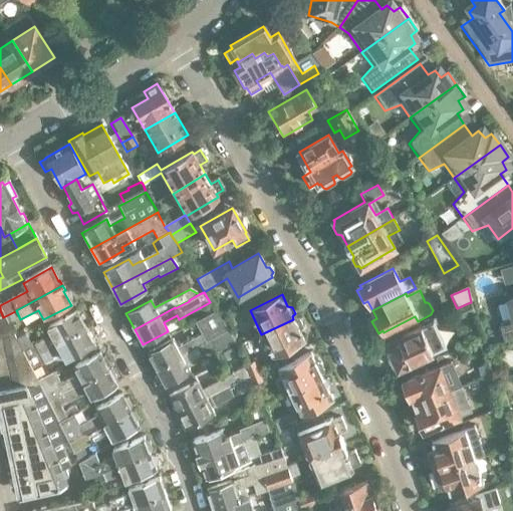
[(512,340),(512,339),(512,300),(508,302),(512,320),(499,327),(504,344),(512,341),(512,340)]
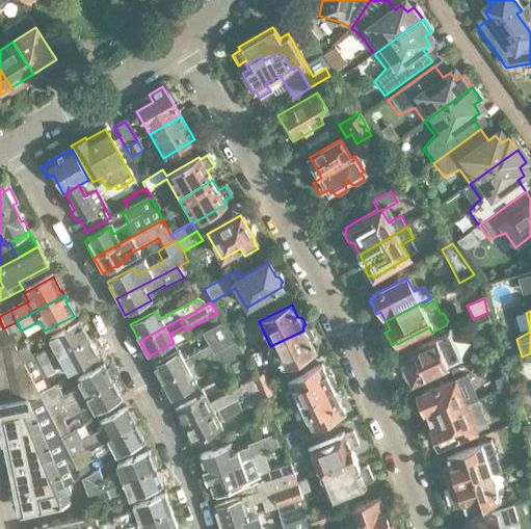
[(473,319),(465,323),(470,335),(489,325),(484,314),(473,319)]
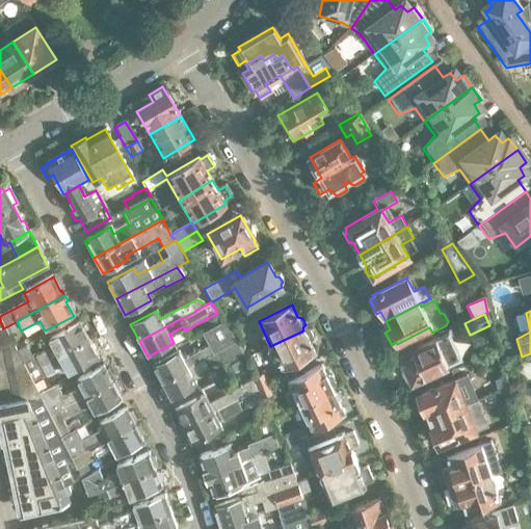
[(3,328),(0,321),(0,367),(21,363),(16,351),(3,328)]
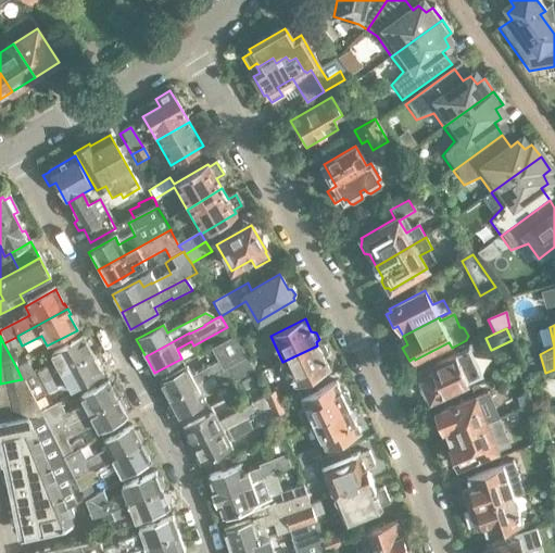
[(28,390),(92,356),(83,338),(51,355),(55,364),(37,373),(36,371),(33,373),(27,363),(26,362),(16,367),(22,379),(28,390)]
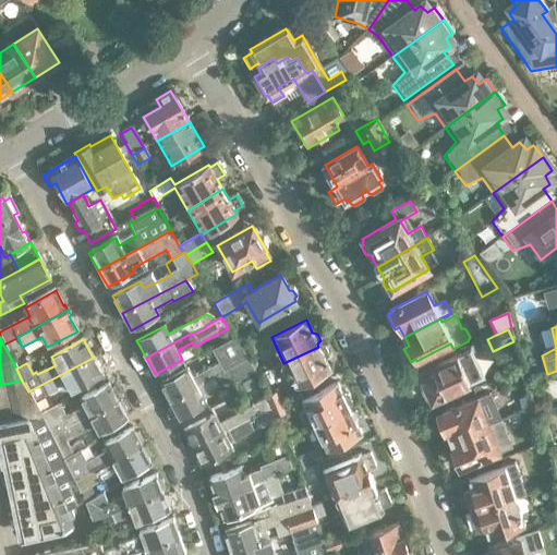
[(239,348),(234,339),(212,351),(218,364),(192,377),(188,369),(160,384),(169,400),(217,375),(247,359),(241,348),(241,347),(239,348)]
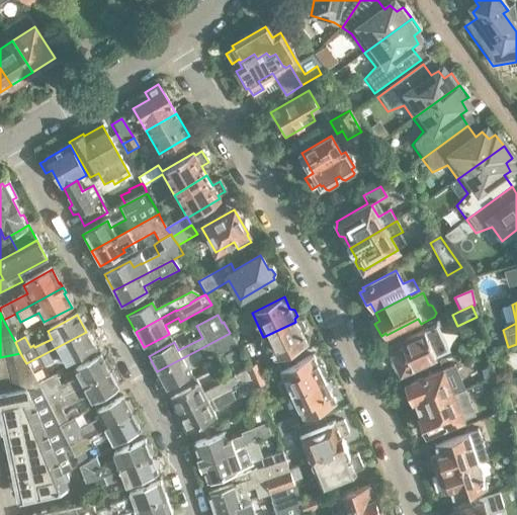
[(233,318),(224,323),(230,333),(238,329),(233,318)]
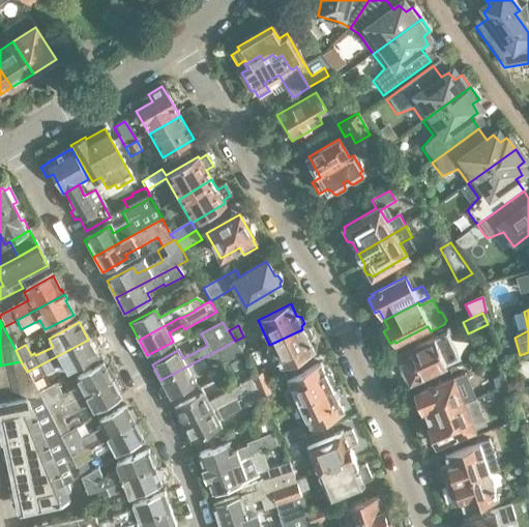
[(302,329),(269,345),(280,368),(314,352),(309,342),(311,338),(309,331),(303,331),(302,329)]
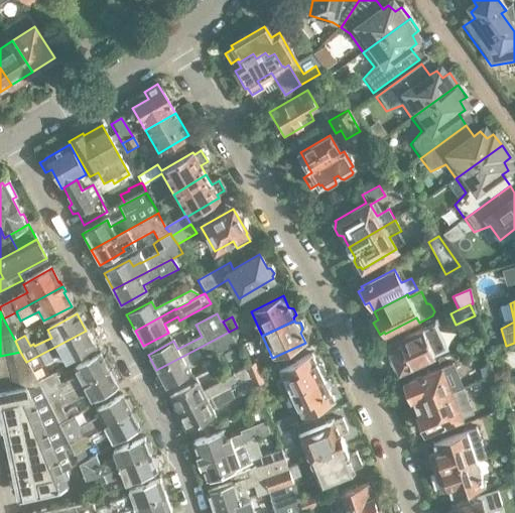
[(435,362),(432,355),(444,350),(433,324),(388,345),(394,358),(392,361),(394,367),(398,367),(399,370),(423,359),(426,366),(435,362)]
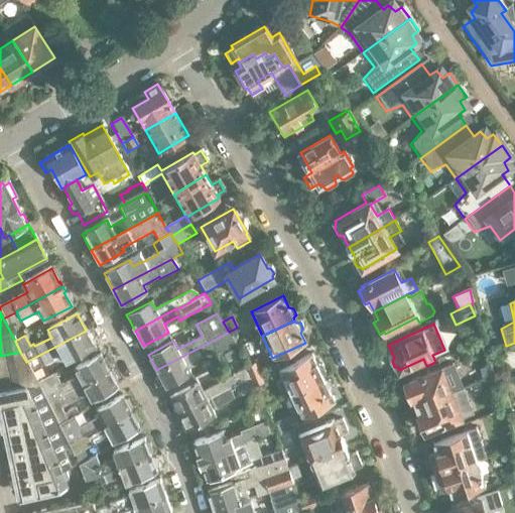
[(38,367),(49,361),(61,355),(65,363),(95,347),(86,331),(26,362),(30,371),(36,383),(44,379),(38,367)]
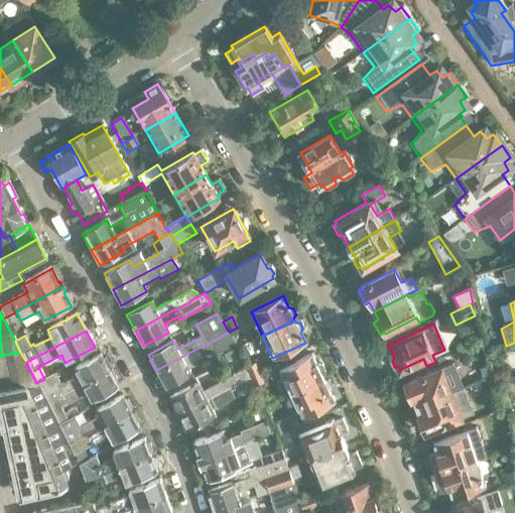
[(218,355),(236,346),(229,332),(201,347),(156,370),(164,386),(190,373),(186,365),(201,358),(215,351),(218,355)]
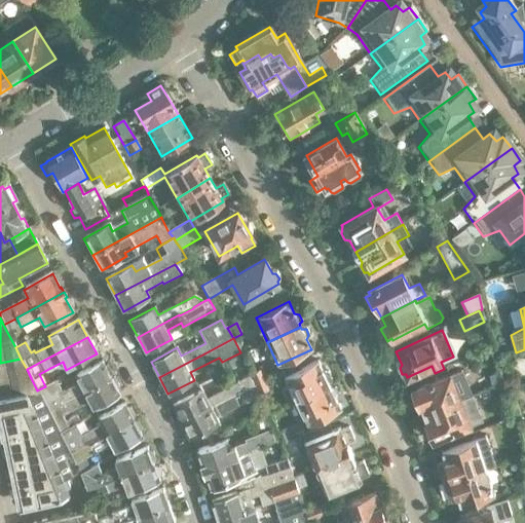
[(27,369),(21,359),(0,363),(0,401),(38,393),(37,390),(31,378),(27,369)]
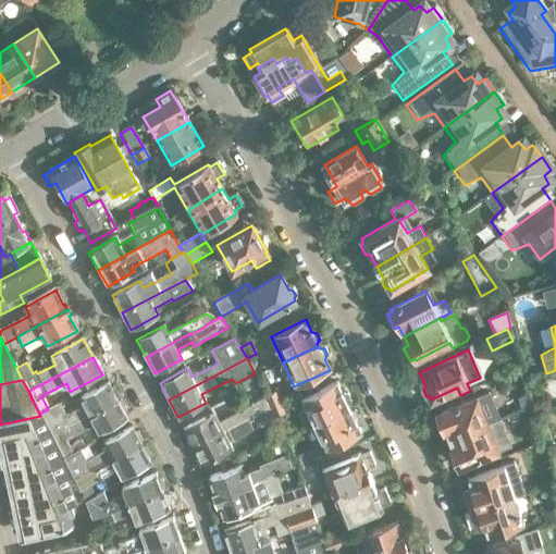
[(343,396),(336,383),(300,399),(306,410),(298,415),(306,430),(312,427),(348,409),(348,408),(350,403),(347,396),(343,396)]
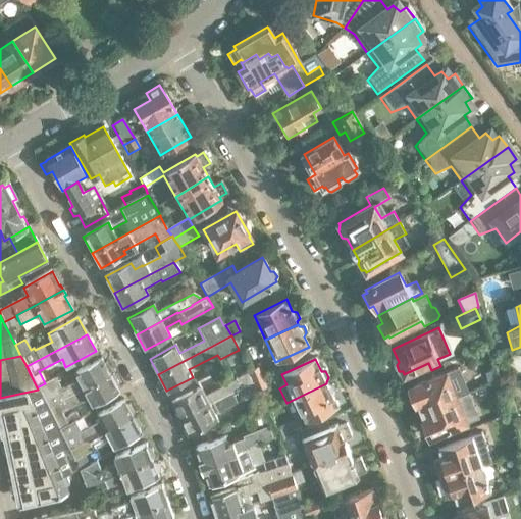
[(69,397),(109,376),(100,360),(74,373),(77,380),(61,390),(55,378),(45,383),(37,387),(38,390),(47,407),(68,396),(69,397)]
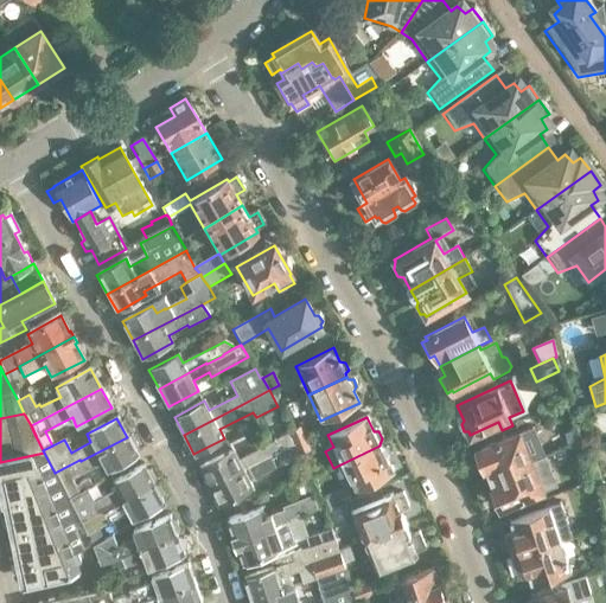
[(287,431),(281,419),(270,425),(278,437),(287,431)]
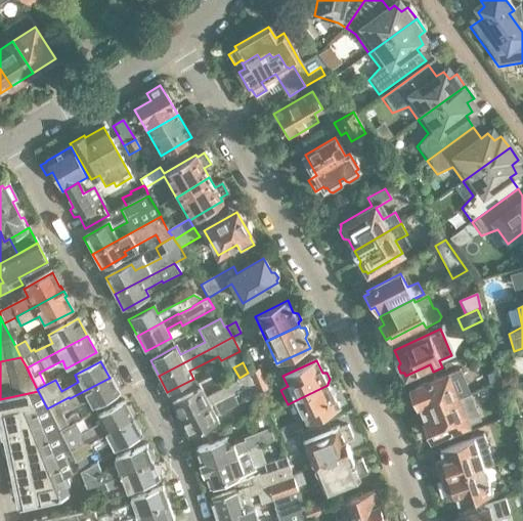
[(255,383),(262,380),(258,370),(250,373),(255,383)]
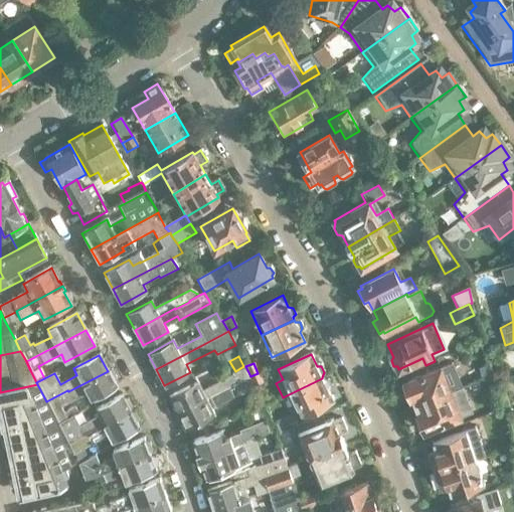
[(177,413),(228,387),(236,383),(250,376),(245,366),(232,374),(201,390),(197,382),(169,397),(177,413)]
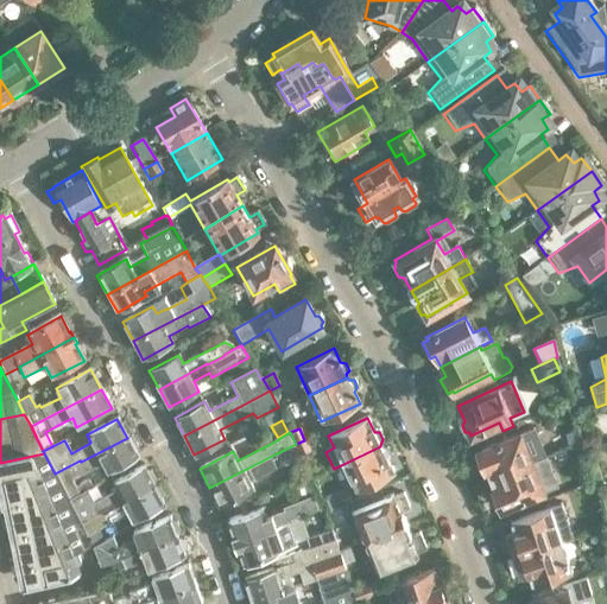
[(568,449),(581,445),(577,432),(564,436),(568,449)]
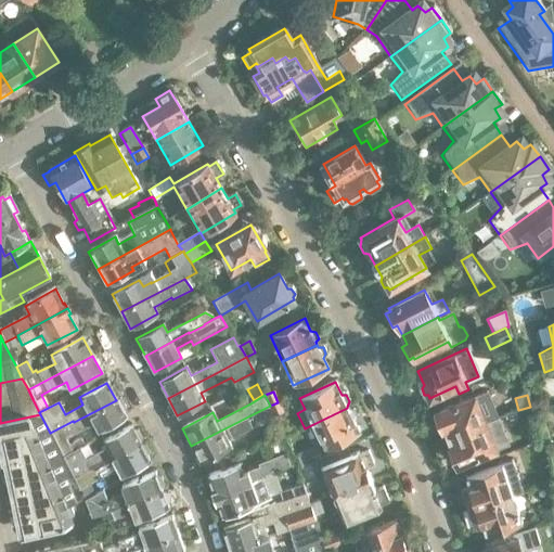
[(449,438),(485,423),(473,397),(438,412),(449,438)]
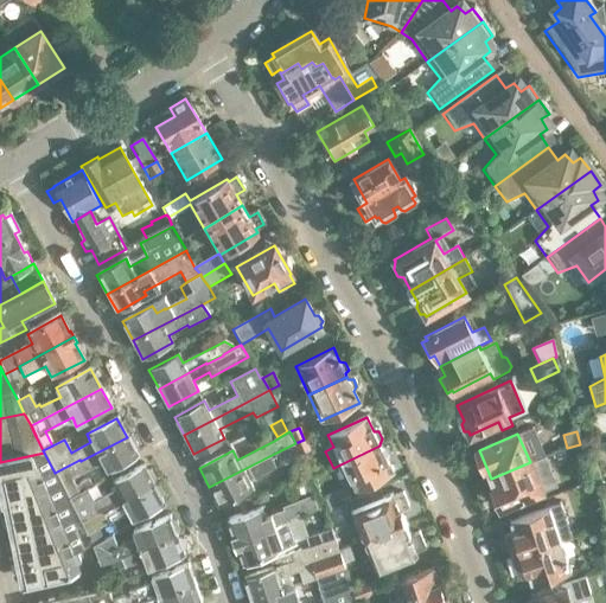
[(80,460),(55,473),(69,499),(78,493),(71,480),(76,478),(102,463),(106,472),(136,455),(127,437),(81,461),(80,460)]
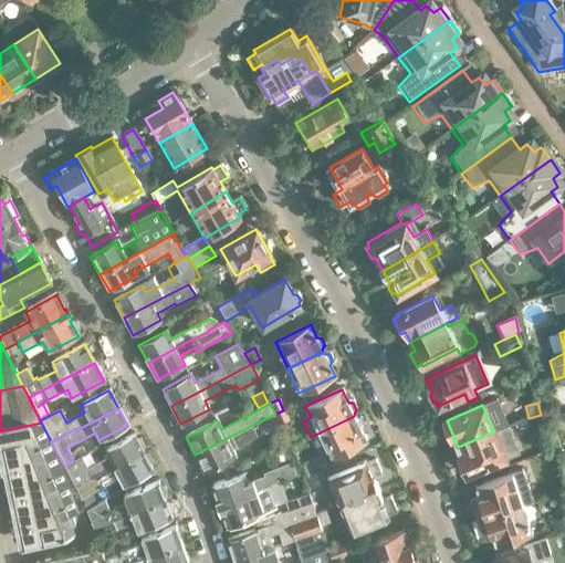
[(283,410),(275,414),(280,424),(288,420),(283,410)]
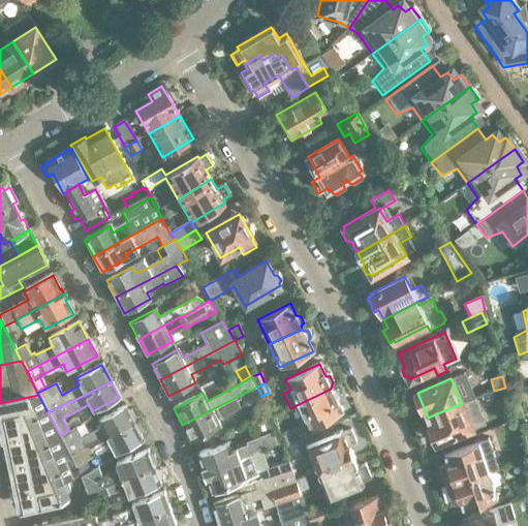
[(190,441),(219,427),(215,420),(239,407),(261,396),(257,387),(243,394),(235,398),(182,425),(190,441)]
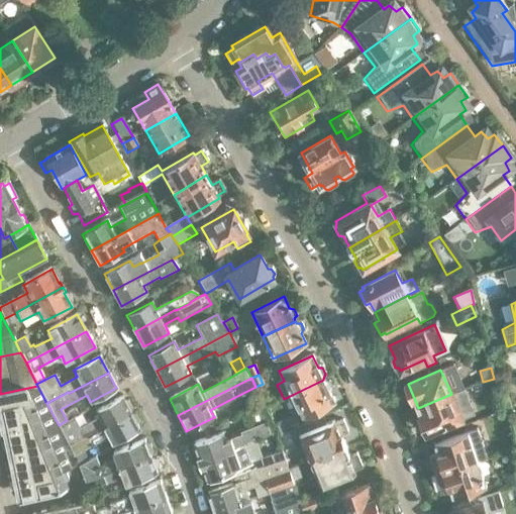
[(494,379),(483,382),(487,393),(497,390),(494,379)]
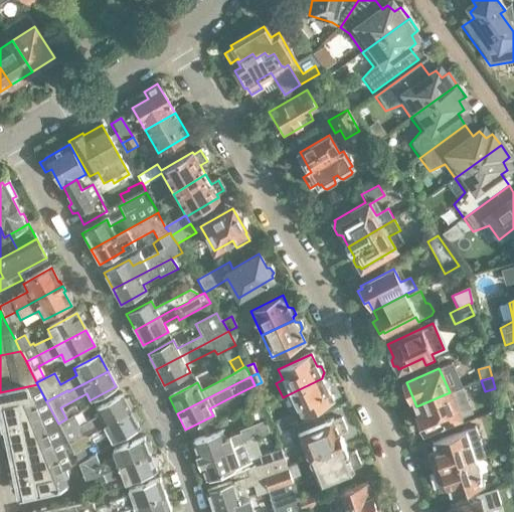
[(322,378),(289,394),(300,417),(333,401),(329,391),(332,386),(329,380),(323,379),(322,378)]
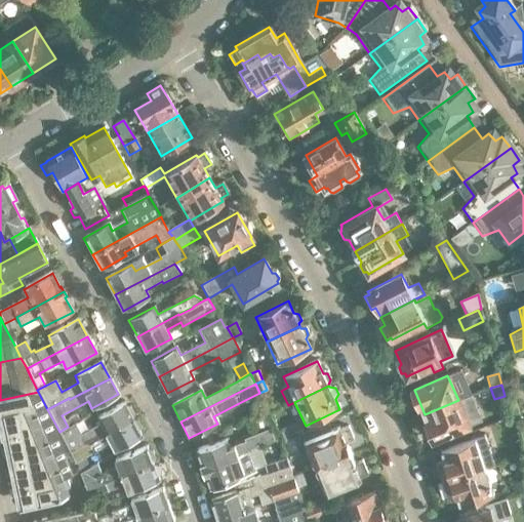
[(81,474),(80,473),(75,464),(70,453),(59,432),(47,409),(38,392),(0,400),(0,419),(3,435),(5,434),(18,503),(27,505),(61,497),(65,490),(62,481),(81,474)]
